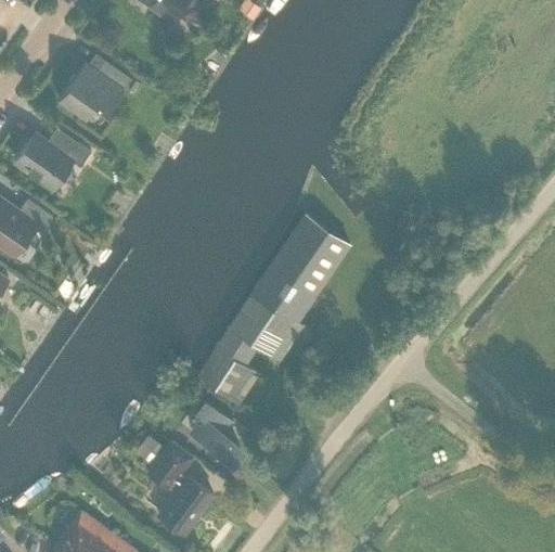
[(141,0),(147,4),(149,8),(155,12),(157,12),(172,22),(180,11),(197,23),(210,4),(206,1),(205,0),(141,0)]
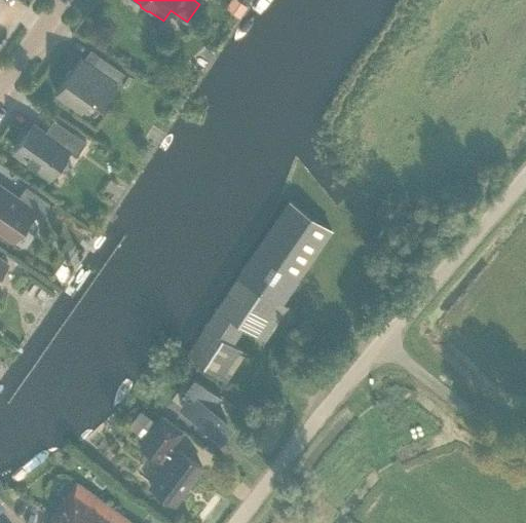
[(124,75),(90,52),(83,63),(80,61),(54,96),(81,114),(94,97),(104,104),(124,75)]
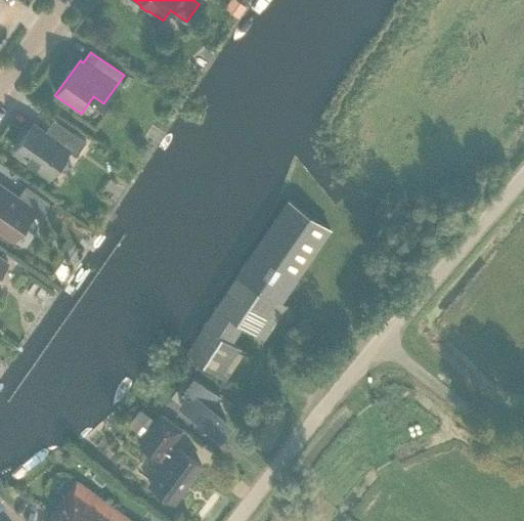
[(62,148),(32,127),(13,154),(49,179),(68,154),(75,159),(85,144),(73,135),(62,148)]
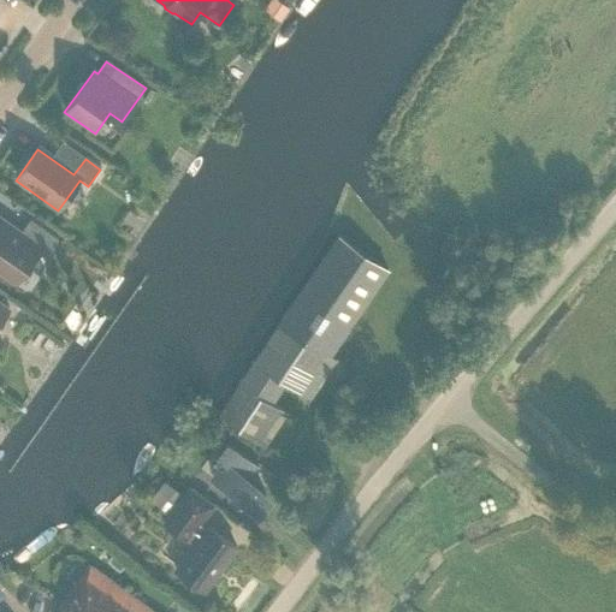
[(21,236),(0,221),(0,274),(15,285),(40,250),(47,256),(58,242),(30,221),(21,236)]
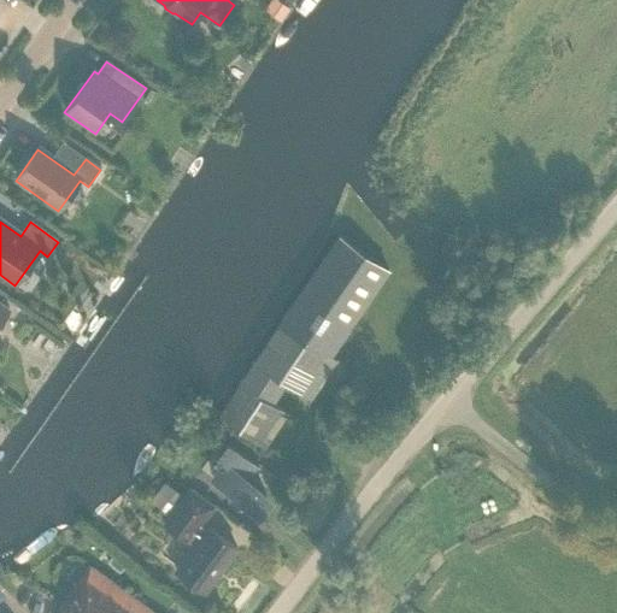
[(338,239),(266,347),(324,383),(338,361),(331,358),(388,271),(338,239)]
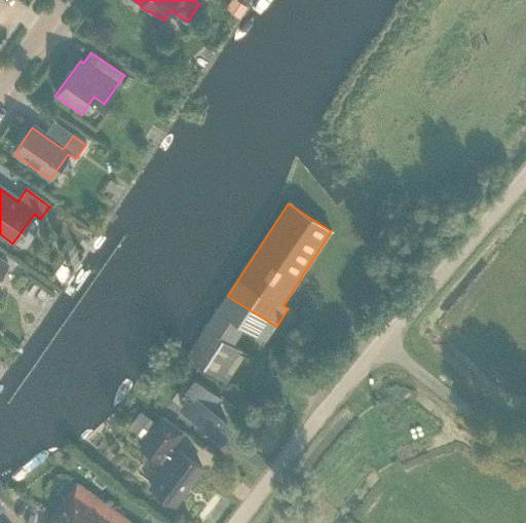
[(227,296),(218,310),(245,328),(267,342),(276,327),(227,296)]
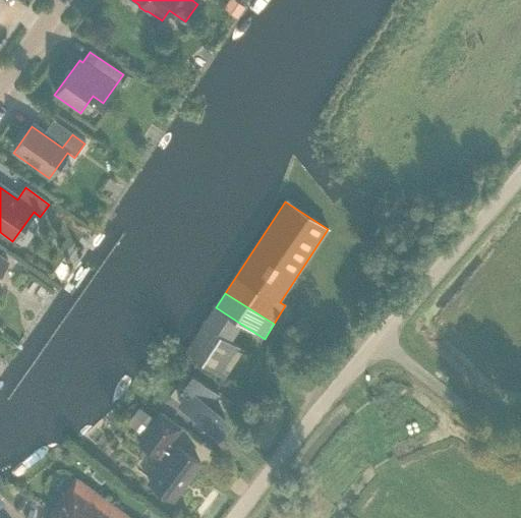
[(216,307),(205,325),(231,342),(242,325),(216,307)]
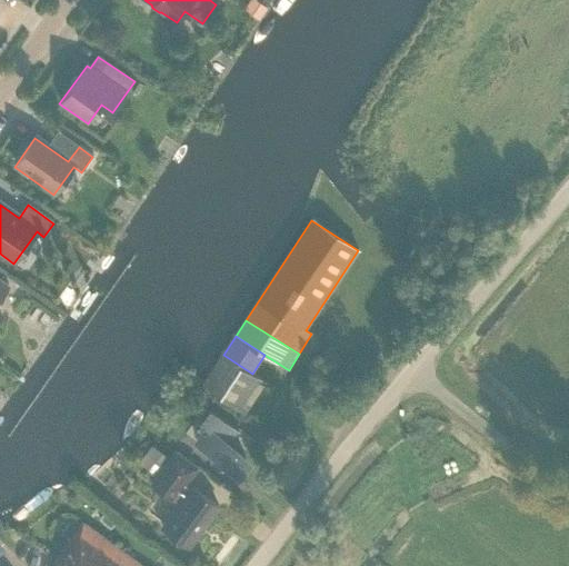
[(252,374),(223,355),(202,386),(246,413),(266,383),(252,374)]
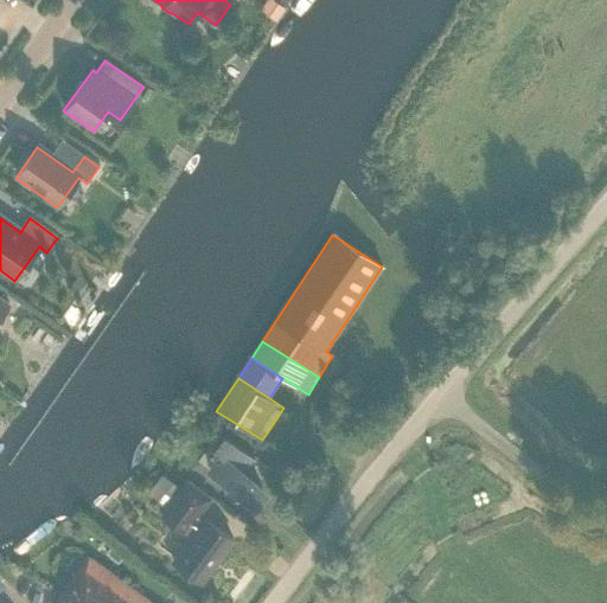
[(212,454),(222,461),(211,475),(249,504),(261,488),(244,475),(254,461),(224,438),(212,454)]
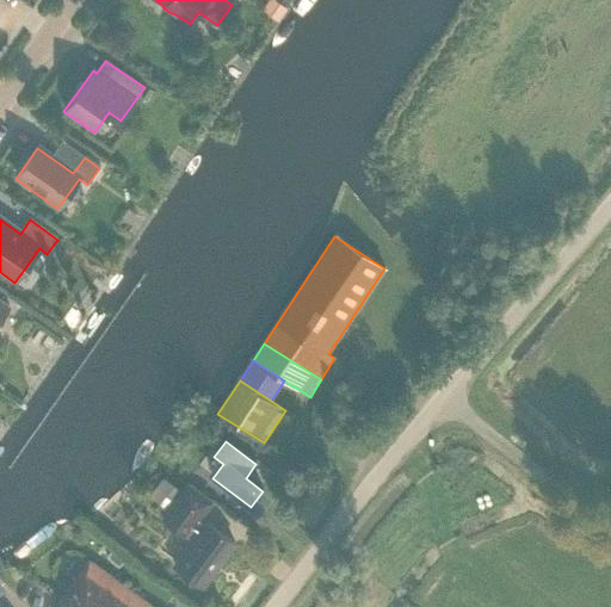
[(162,482),(149,499),(159,506),(170,514),(181,496),(162,482)]
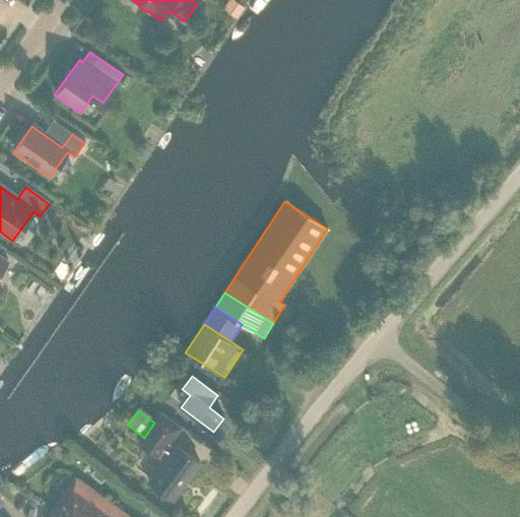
[(135,431),(132,436),(140,442),(138,444),(157,458),(164,462),(147,483),(172,502),(199,464),(175,447),(174,449),(168,445),(179,430),(160,415),(154,423),(144,438),(135,431)]
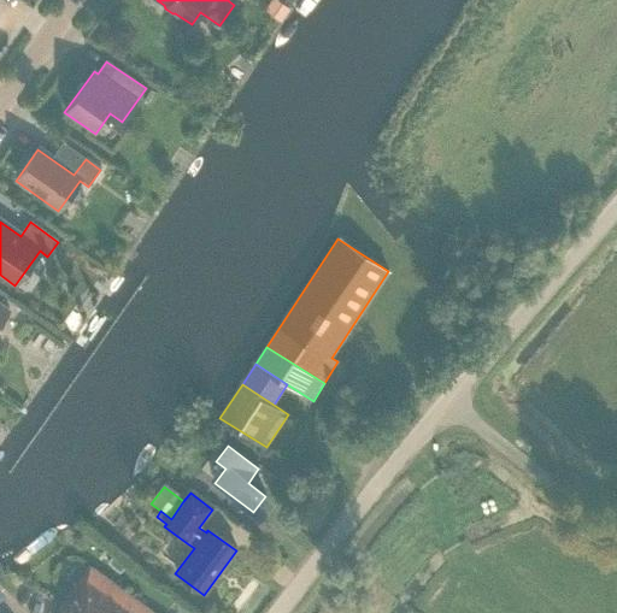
[(150,612),(90,569),(58,612),(150,612)]
